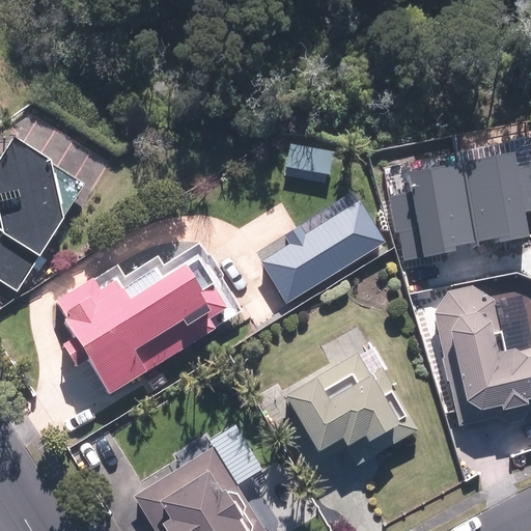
[(389,186),(402,258),(530,232),(530,148),(521,150),(519,137),(399,160),(404,183),(389,186)]
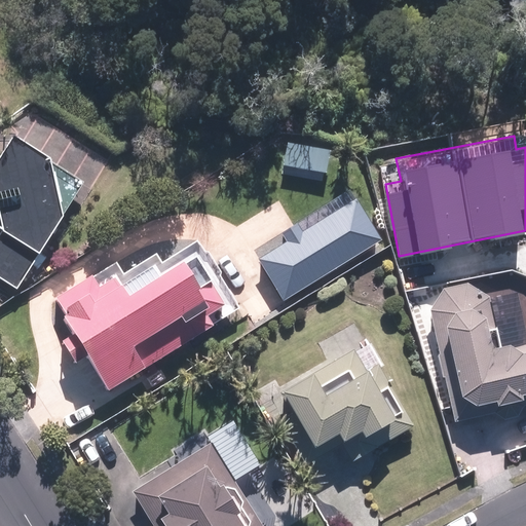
[(15,137),(0,161),(0,232),(2,234),(0,237),(0,278),(17,290),(86,181),(15,137)]
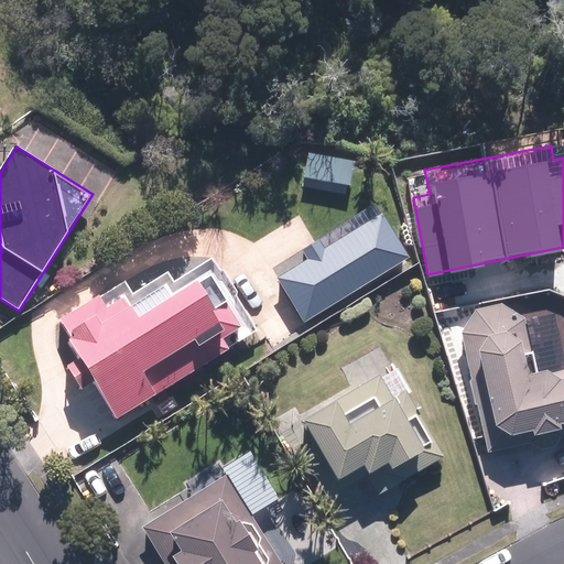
[(117,420),(263,339),(218,258),(177,281),(173,273),(133,294),(129,285),(63,322),(117,420)]
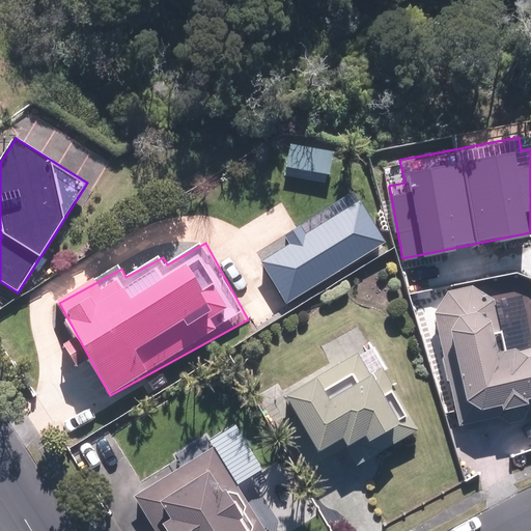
[(530,346),(525,347),(518,308),(502,311),(497,284),(449,294),(436,308),(444,352),(456,350),(471,426),(530,414),(530,346)]
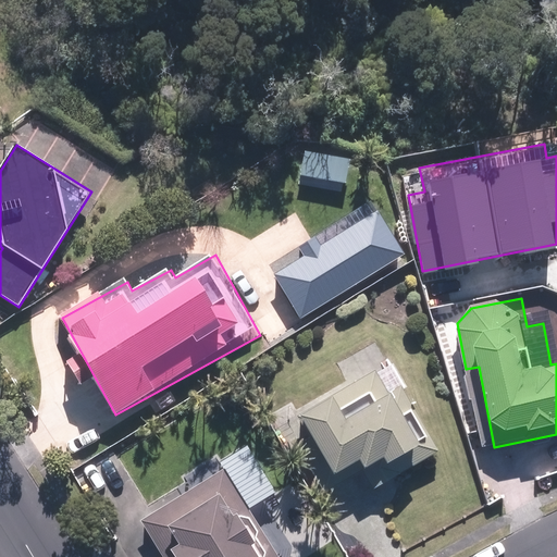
[(348,379),(296,410),(336,477),(345,471),(361,497),(395,477),(441,448),(375,343),(339,364),(348,379)]
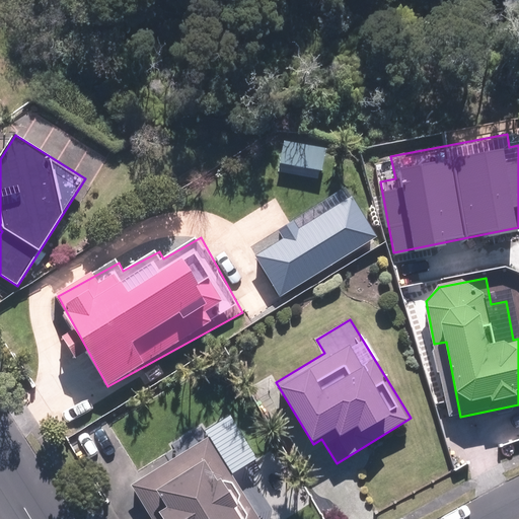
[(260,518),(215,440),(135,486),(153,518),(150,518),(260,518)]
